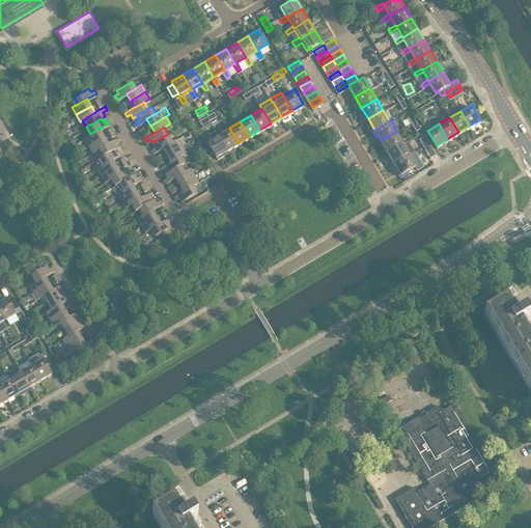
[(90,134),(84,137),(88,144),(104,135),(100,129),(100,128),(90,134)]
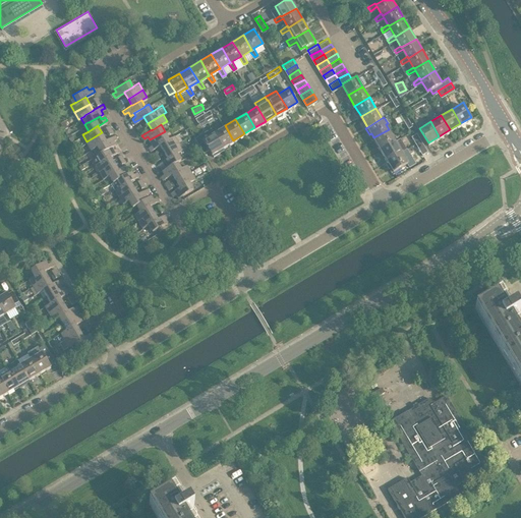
[(225,125),(214,131),(214,132),(223,147),(233,140),(225,125)]
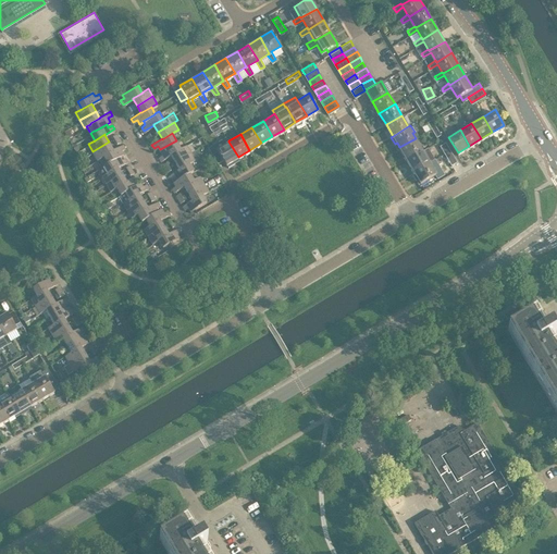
[(233,160),(238,157),(229,142),(229,140),(225,135),(208,146),(218,161),(223,158),(226,163),(227,163),(229,164),(234,161),(233,160)]
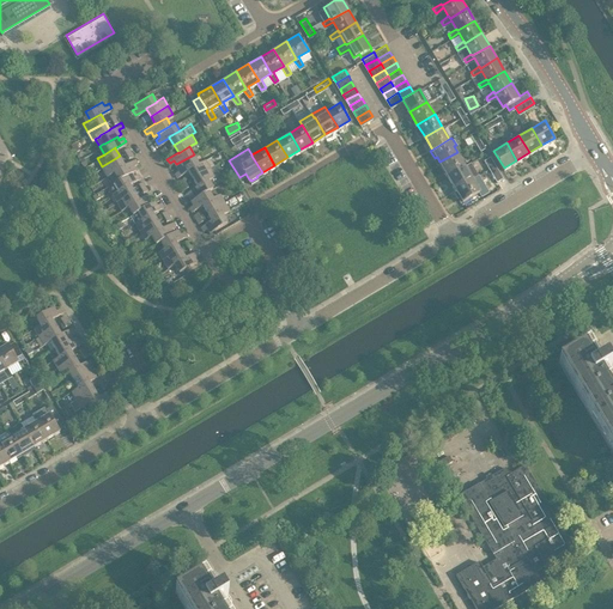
[(447,175),(465,164),(457,152),(439,162),(447,175)]
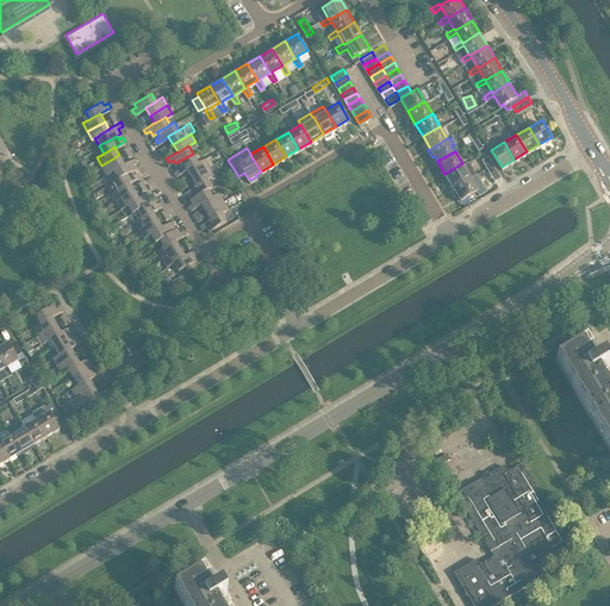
[(193,154),(175,163),(178,168),(173,170),(176,174),(187,168),(198,161),(193,154)]
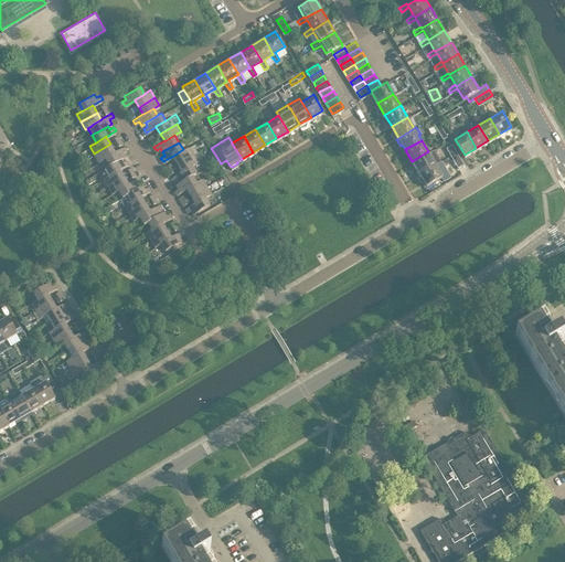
[(449,151),(455,148),(451,142),(446,146),(449,151)]
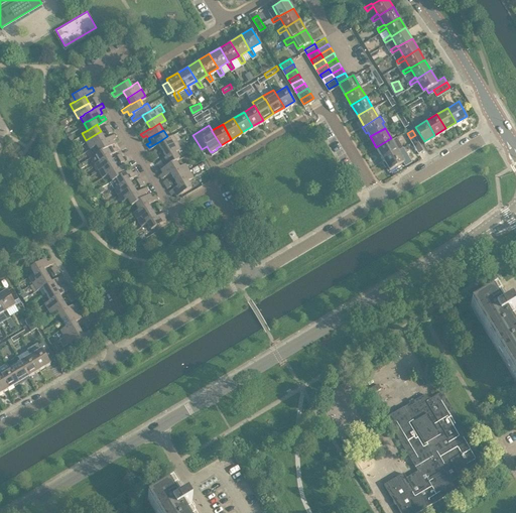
[(105,138),(105,137),(101,131),(86,140),(90,147),(96,143),(105,138)]
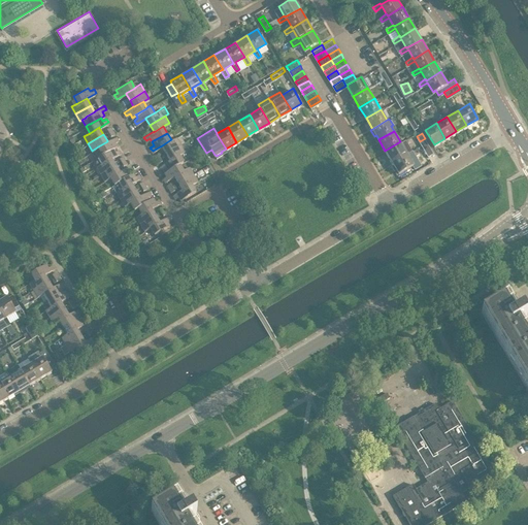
[(162,145),(166,152),(180,142),(184,141),(184,140),(179,134),(176,136),(171,139),(162,145)]
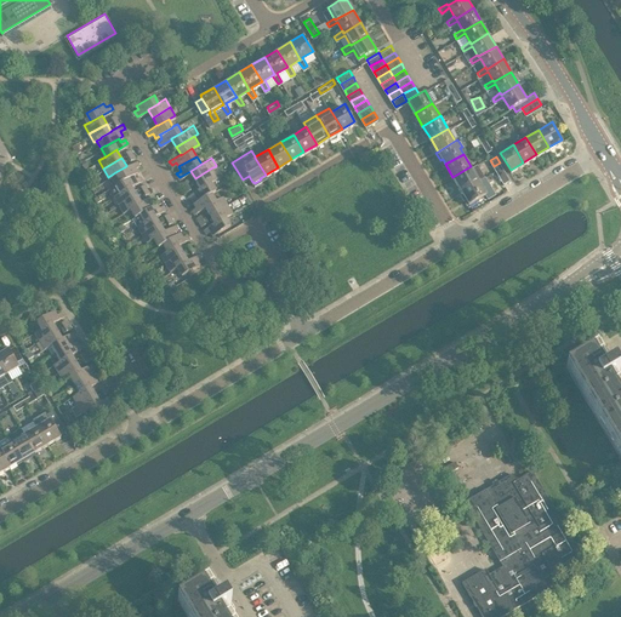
[(120,180),(134,172),(137,170),(135,165),(140,163),(137,159),(126,165),(126,166),(115,172),(120,180)]
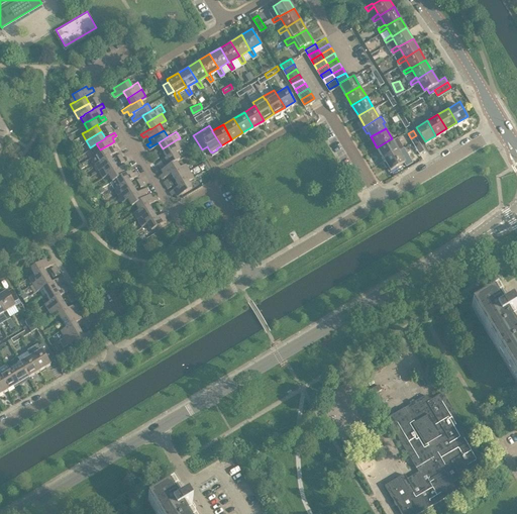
[(392,138),(377,147),(384,158),(398,149),(403,145),(397,135),(392,138)]
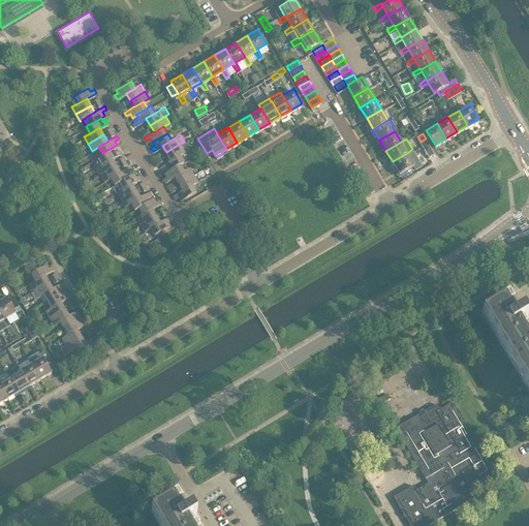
[(429,155),(434,152),(426,138),(421,142),(429,155)]
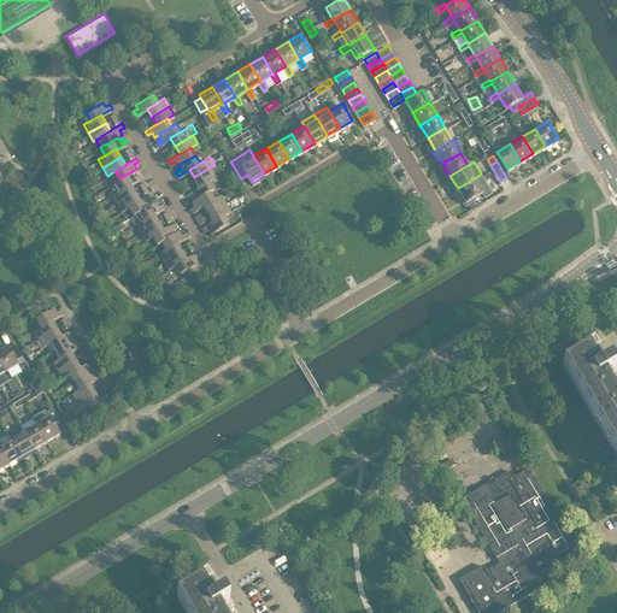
[(194,177),(198,186),(199,186),(210,178),(210,180),(216,175),(211,166),(194,177)]
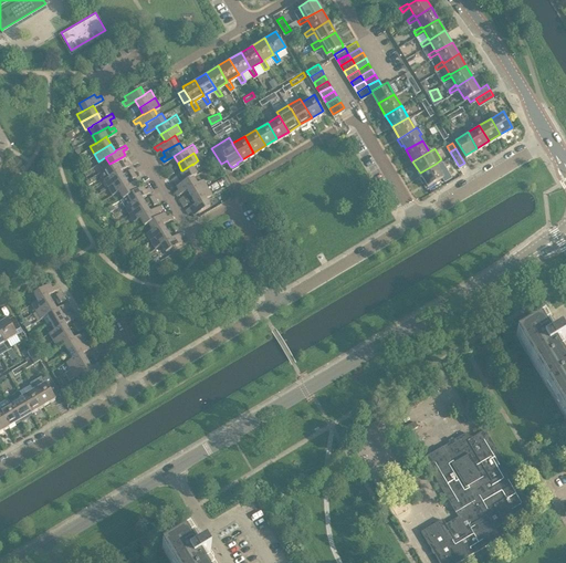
[(109,174),(119,168),(129,163),(127,158),(124,160),(122,157),(109,164),(105,166),(109,174)]
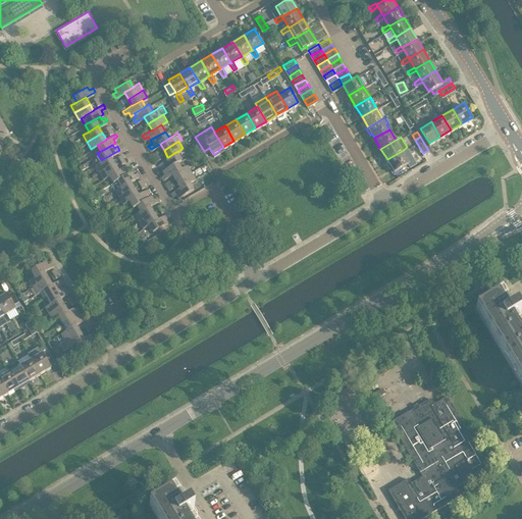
[(168,157),(167,157),(158,162),(160,166),(164,163),(166,166),(166,167),(177,160),(181,158),(177,152),(177,151),(168,157)]
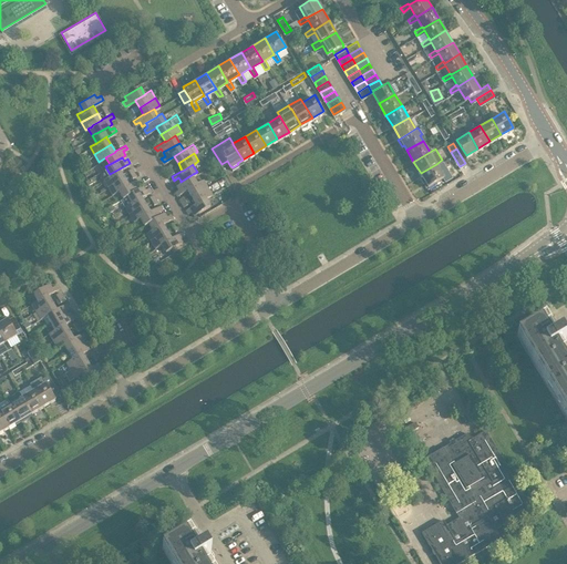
[(436,164),(421,173),(419,174),(423,181),(424,180),(428,185),(443,175),(436,164)]
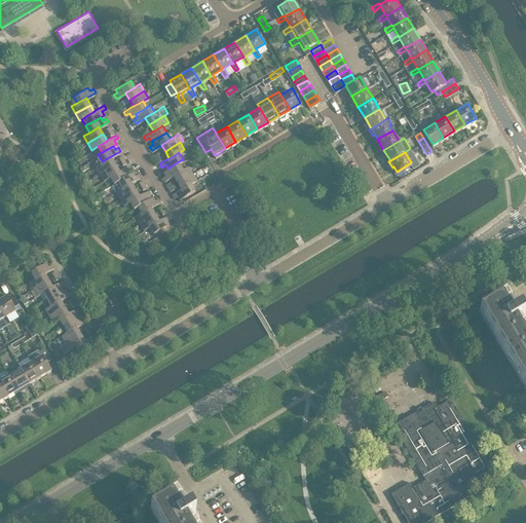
[(96,164),(100,172),(115,162),(111,156),(102,161),(96,164)]
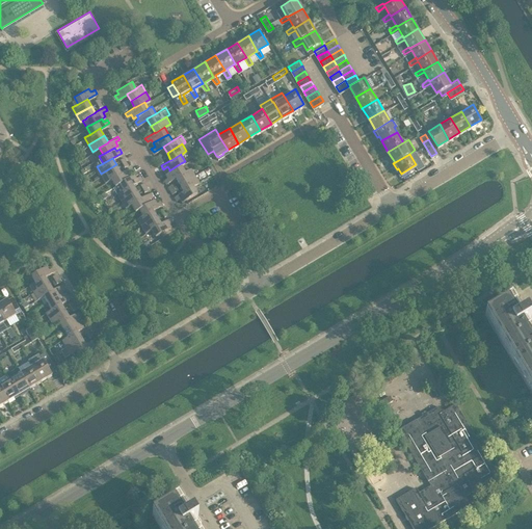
[(185,170),(185,169),(181,163),(169,170),(169,169),(165,173),(167,176),(164,178),(166,182),(176,176),(185,170)]
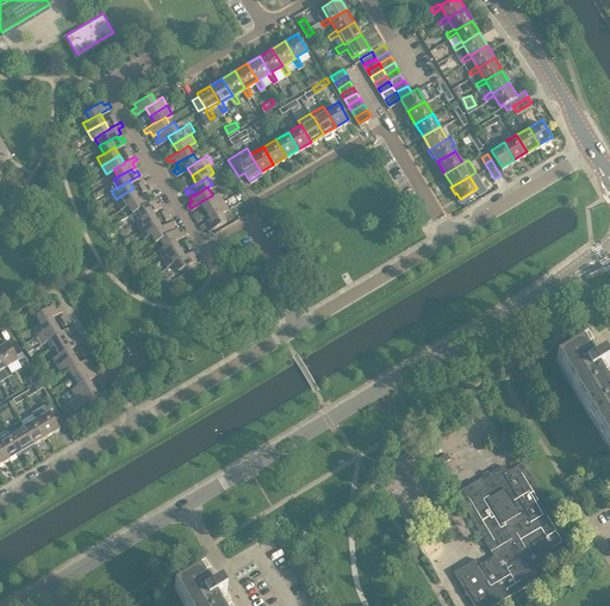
[(248,195),(243,187),(238,189),(243,198),(248,195)]
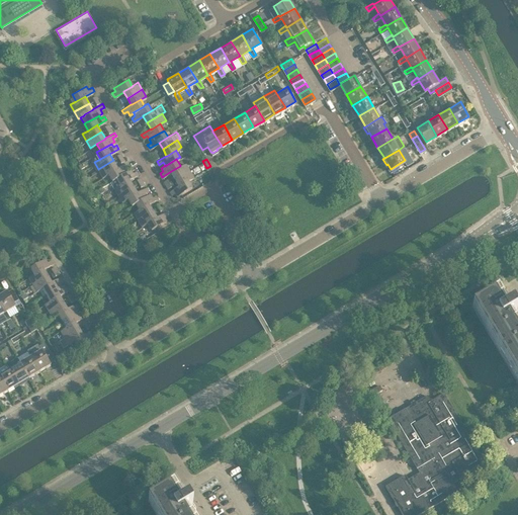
[(113,160),(98,169),(102,176),(108,173),(108,172),(117,167),(113,160)]
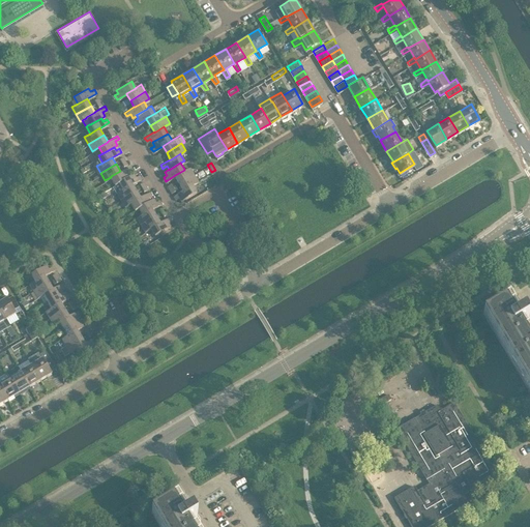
[(119,181),(118,181),(129,174),(127,171),(131,169),(129,165),(120,171),(111,176),(111,177),(115,183),(119,181)]
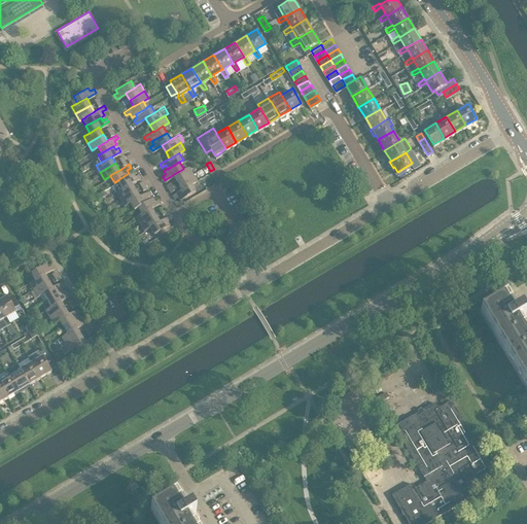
[(174,174),(178,181),(192,172),(188,165),(183,168),(183,169),(174,174)]
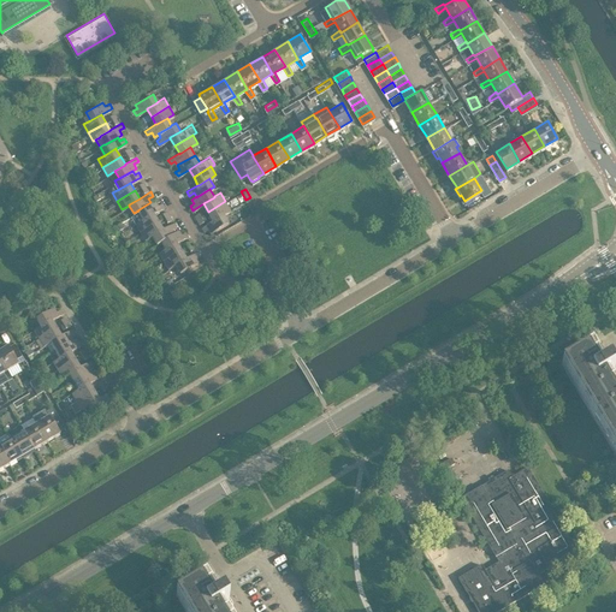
[(158,203),(155,200),(150,202),(137,211),(138,211),(134,213),(131,214),(136,223),(142,218),(153,212),(165,206),(163,201),(158,203)]
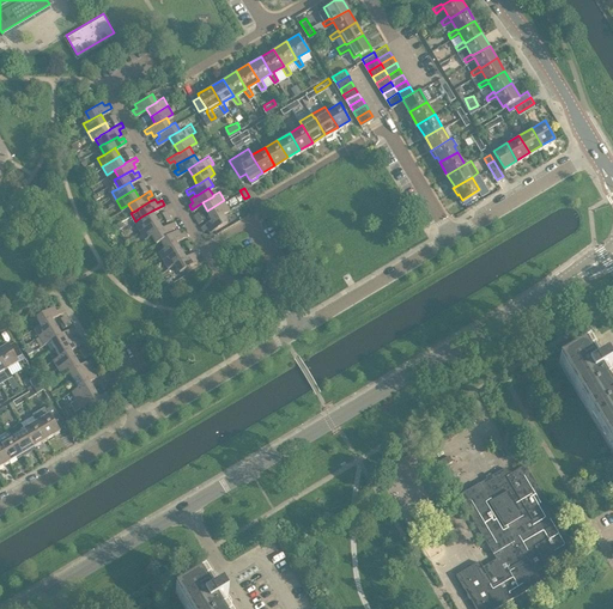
[(224,200),(207,211),(212,218),(223,212),(229,208),(224,200)]
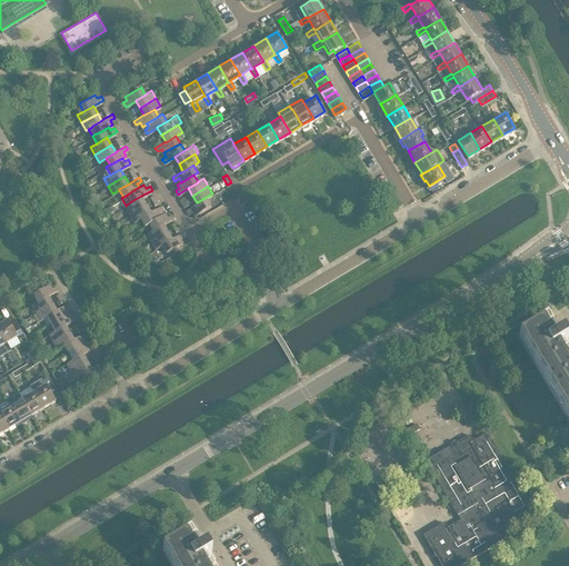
[(126,206),(130,212),(146,204),(141,196),(131,201),(126,206)]
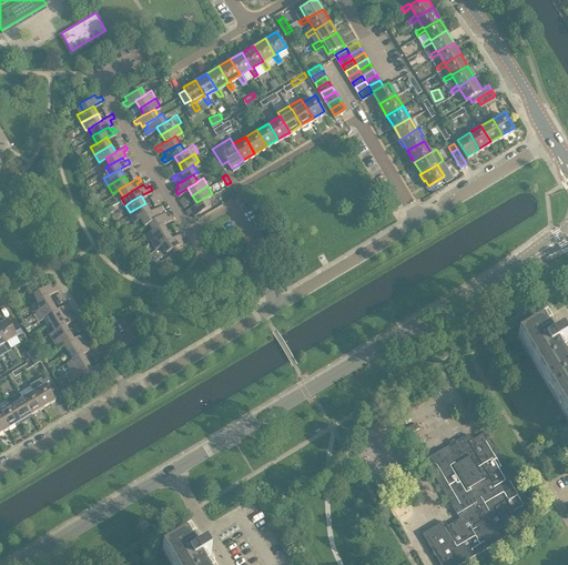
[(206,197),(196,202),(185,209),(188,212),(192,210),(194,213),(211,204),(206,197)]
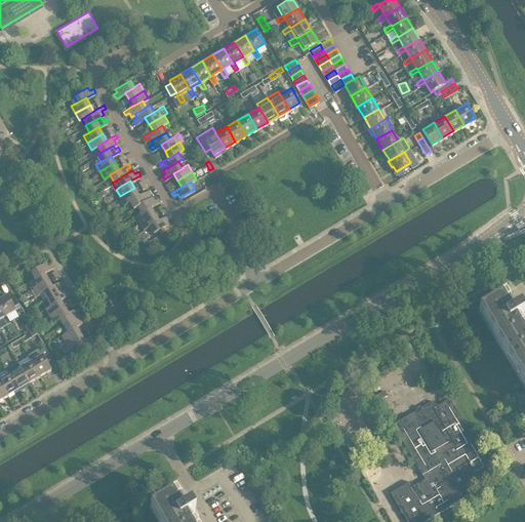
[(138,194),(134,188),(120,196),(124,203),(129,200),(138,194)]
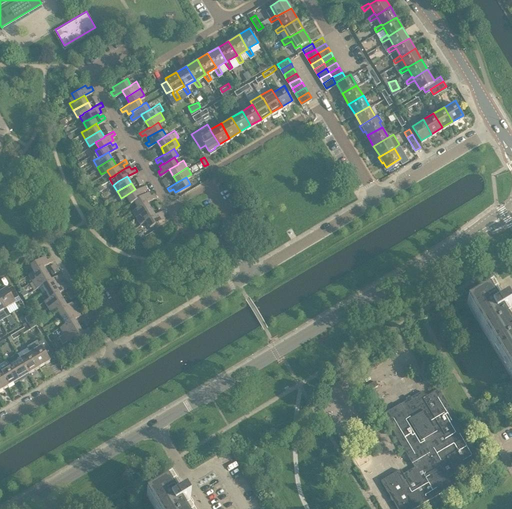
[(126,195),(130,201),(134,199),(145,192),(143,189),(146,187),(144,183),(135,189),(126,195)]
